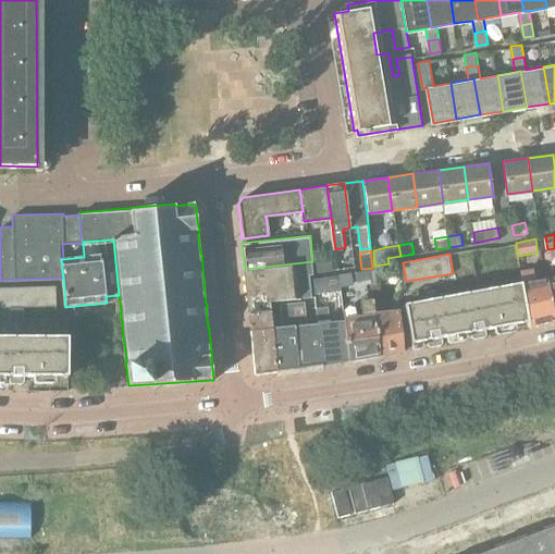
[(331,259),(315,261),(317,272),(333,270),(331,259)]
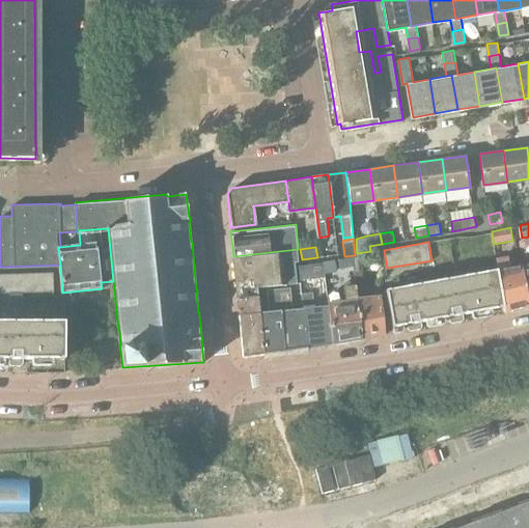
[(299,256),(298,249),(233,256),(237,287),(298,281),(296,256),(299,256)]
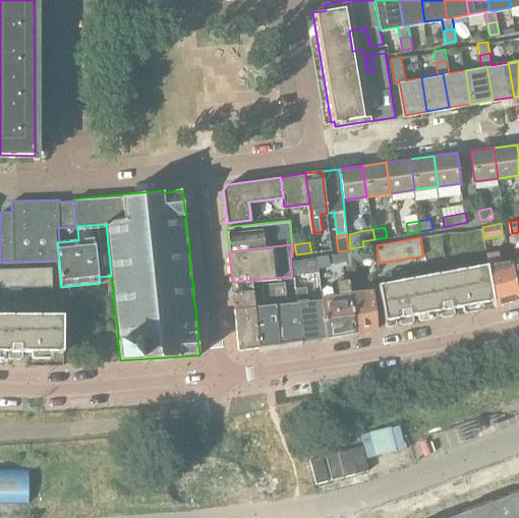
[(356,265),(355,250),(346,251),(347,266),(356,265)]
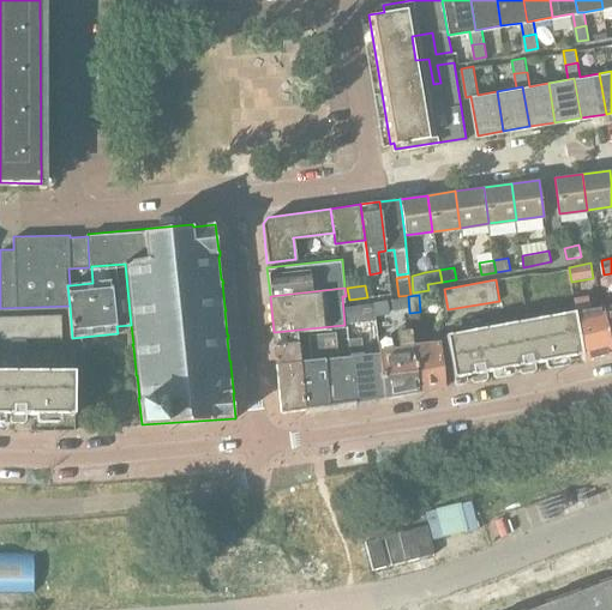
[(393,300),(394,310),(409,307),(408,297),(393,300)]
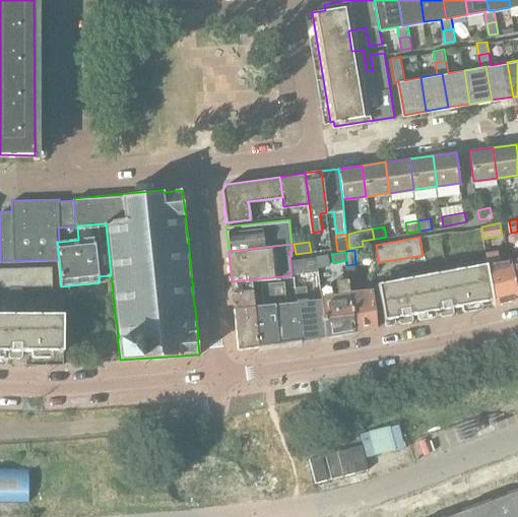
[(517,253),(517,261),(509,262),(515,299),(517,299),(517,253)]
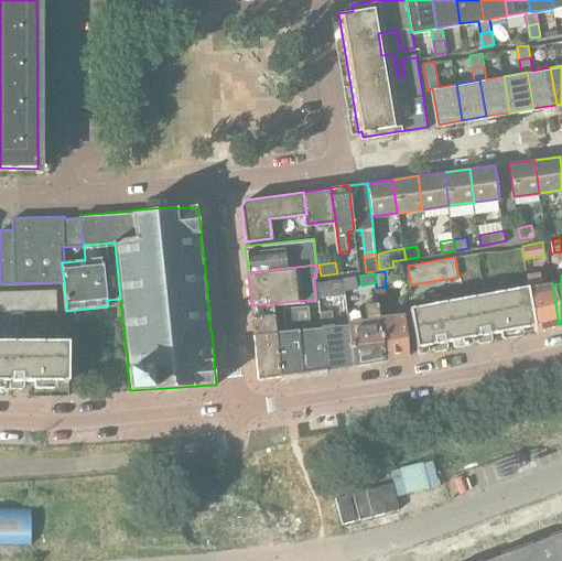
[(529,277),(530,287),(536,326),(537,331),(559,324),(552,284),(552,283),(540,286),(539,276),(529,277)]
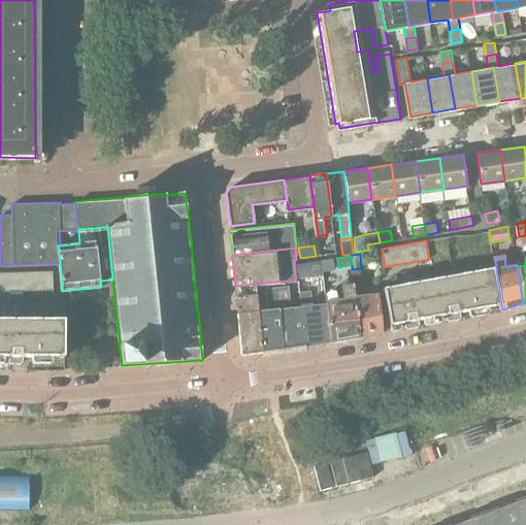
[(332,259),(321,261),(322,269),(333,267),(332,259)]
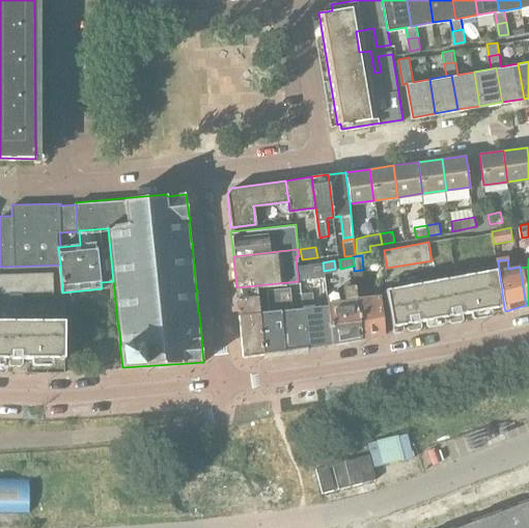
[(299,265),(301,277),(307,276),(309,273),(308,264),(299,265)]
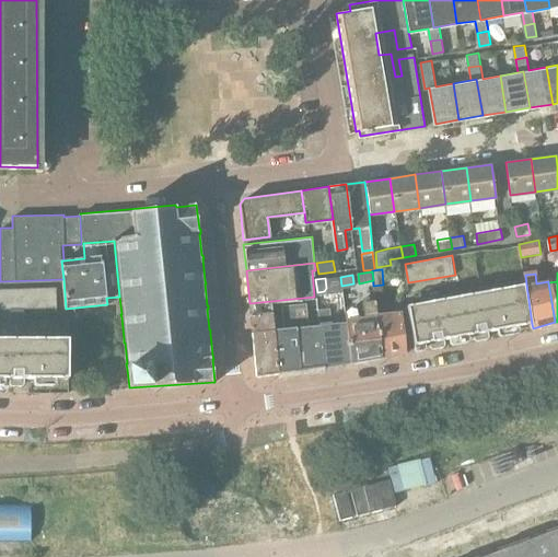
[(475,338),(478,341),(488,339),(490,336),(489,332),(532,324),(526,285),(453,298),(460,336),(474,334),(475,338)]
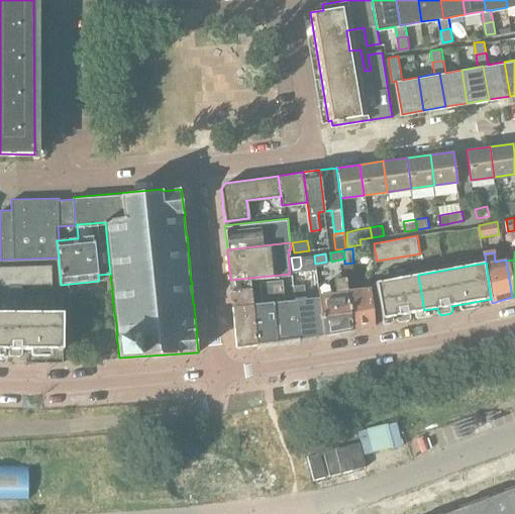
[(52,265),(0,266),(0,283),(52,282),(52,265)]
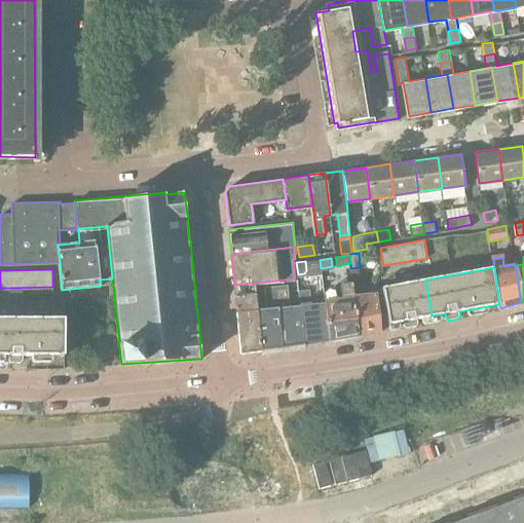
[(359,335),(354,297),(352,279),(339,282),(341,295),(325,297),(325,298),(330,339),(359,335)]
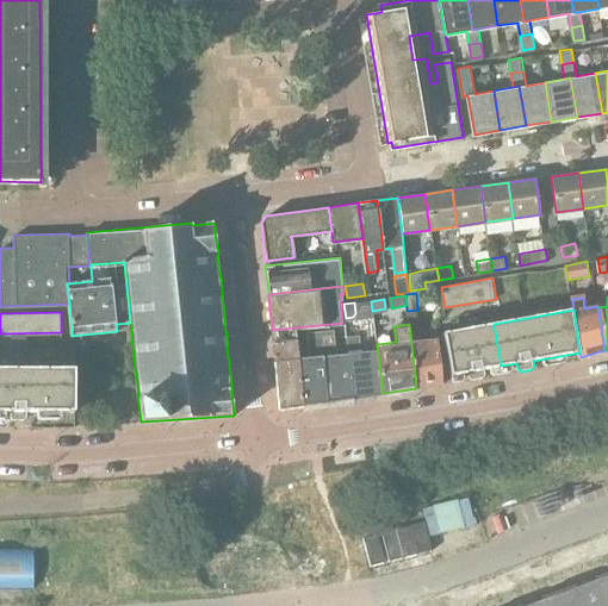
[(485,369),(501,366),(494,324),(444,332),(452,374),(469,372),(470,378),(472,380),(484,378),(486,374),(485,369)]
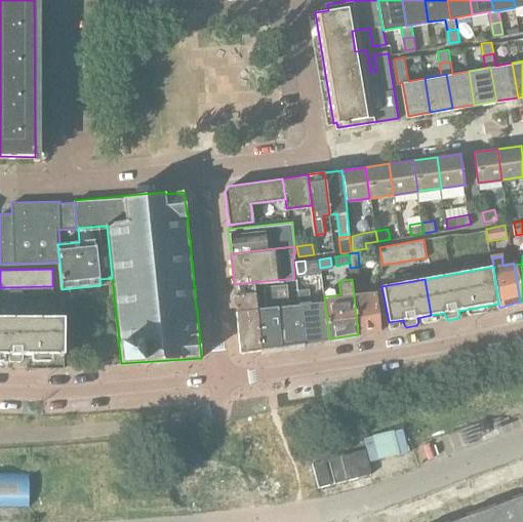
[(297,286),(299,303),(305,344),(329,338),(324,297),(309,299),(307,285),(297,286)]
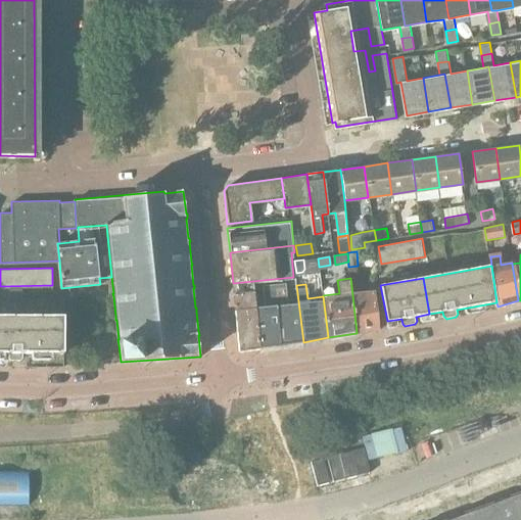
[(283,290),(276,291),(281,345),(303,342),(298,301),(288,303),(286,287),(283,288),(283,290)]
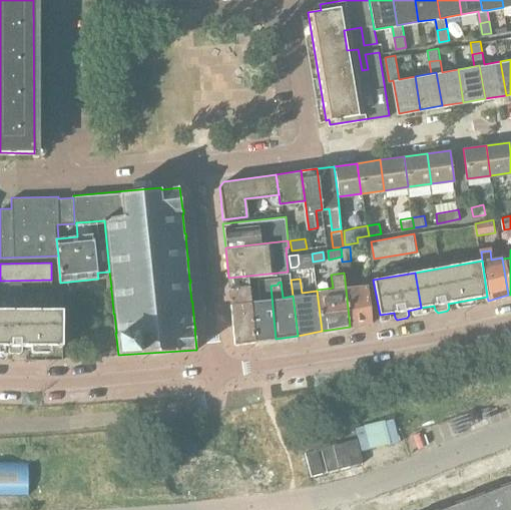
[(261,301),(250,302),(254,342),(276,339),(271,286),(263,287),(263,285),(259,286),(261,301)]
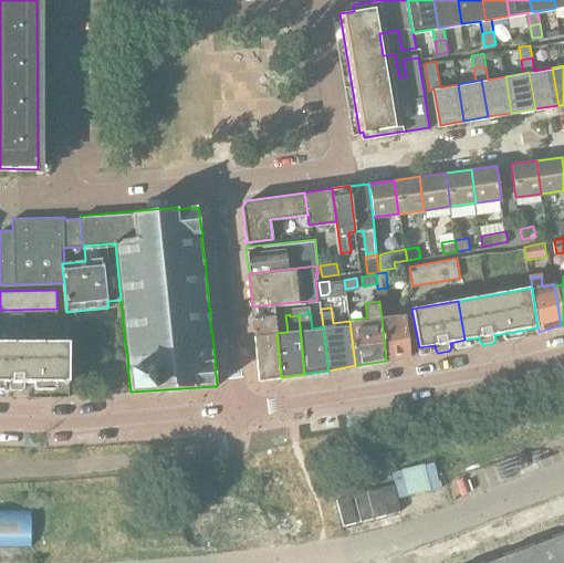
[(281,377),(277,333),(274,316),(253,319),(260,377),(263,381),(281,377)]
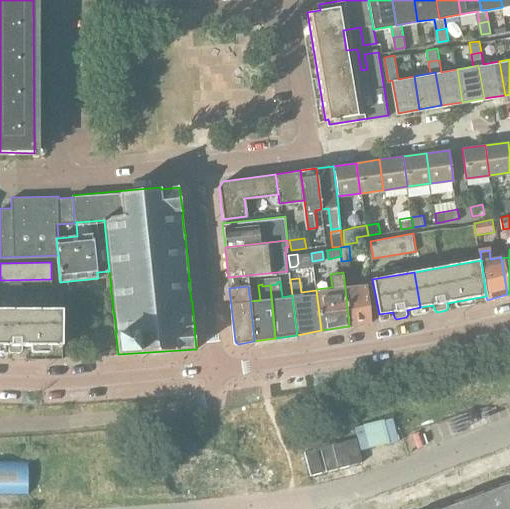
[(349,326),(371,322),(366,286),(345,289),(349,326)]
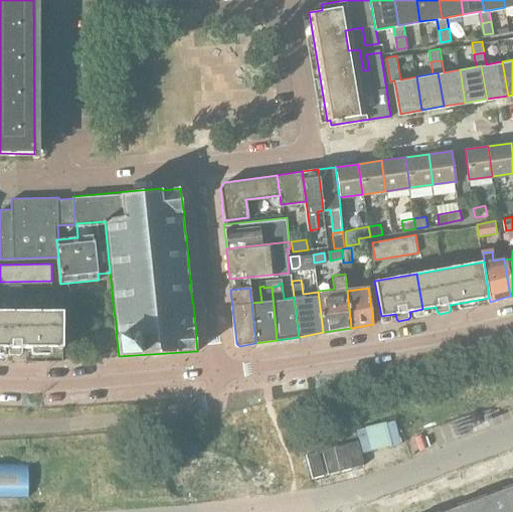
[(9,352),(11,353),(11,354),(20,354),(23,351),(23,346),(62,347),(62,310),(0,310),(0,346),(9,346),(9,352)]
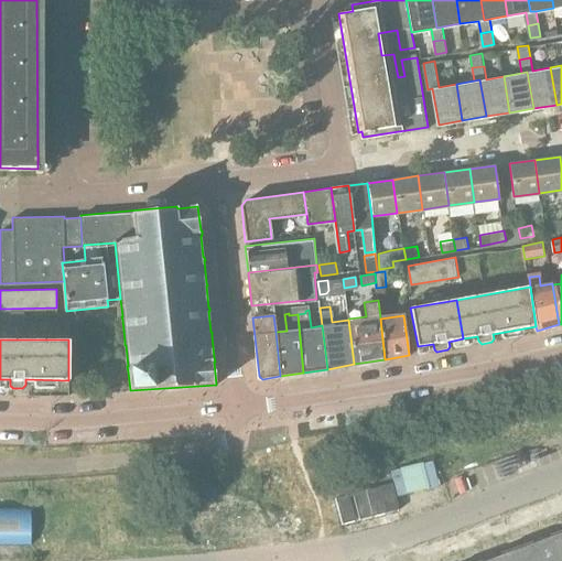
[(32,507),(0,507),(0,541),(32,542),(32,507)]
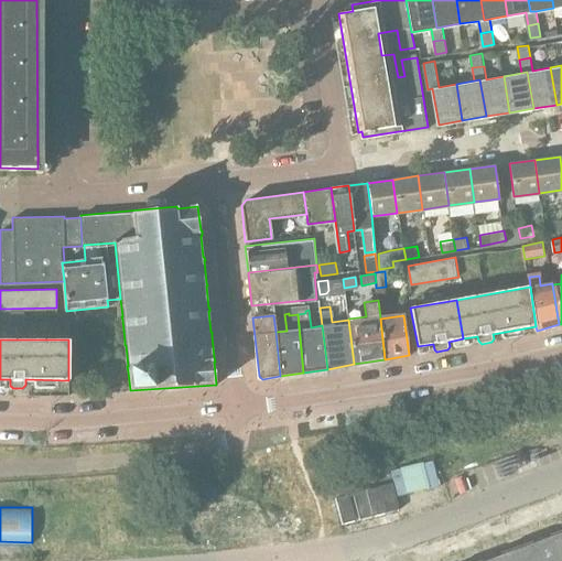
[(561,528),(549,532),(551,536),(552,536),(561,560),(561,528)]
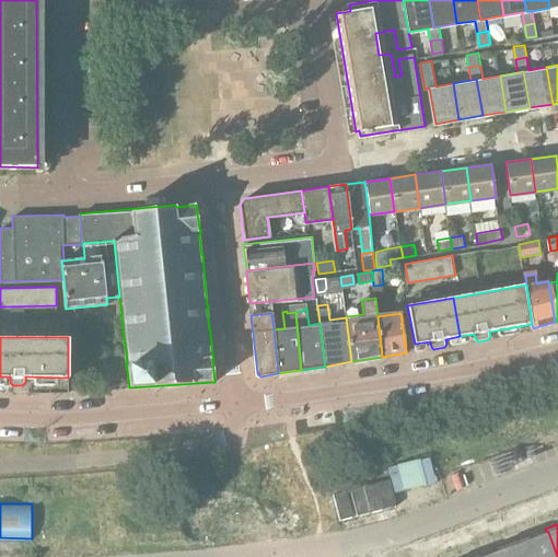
[(496,547),(498,550),(499,549),(501,556),(557,556),(548,532),(547,532),(529,538),(527,535),(496,547)]
